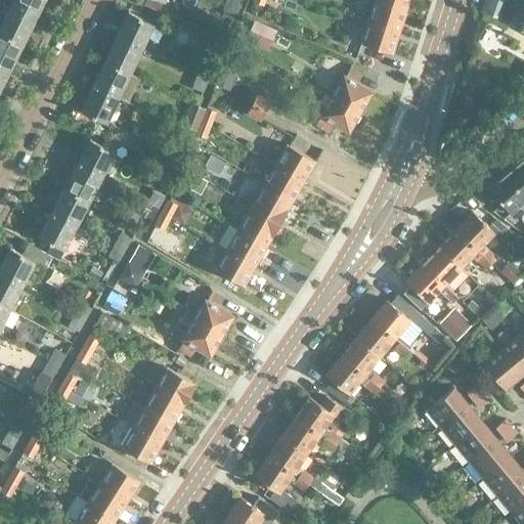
[(0,0),(0,3),(8,7),(34,19),(43,0),(0,0)]
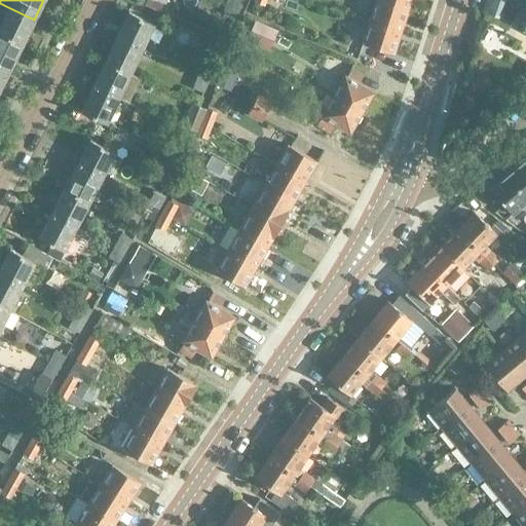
[(162,0),(145,0),(144,4),(158,10),(162,0)]
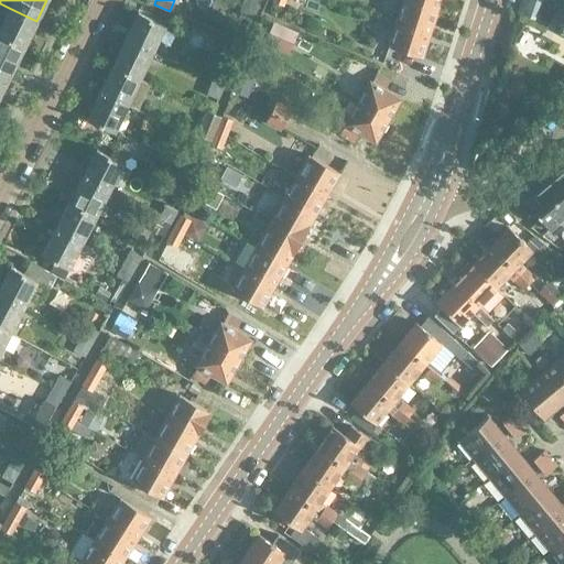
[(256,3),(248,0),(242,0),(239,10),(240,11),(238,17),(249,20),(251,15),(256,3)]
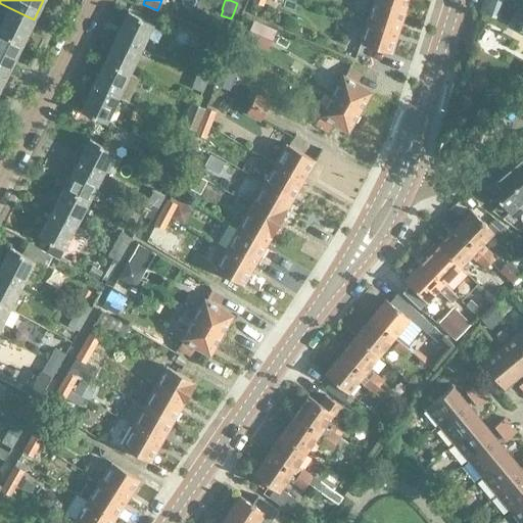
[(406,8),(379,0),(372,0),(367,19),(398,30),(406,8)]
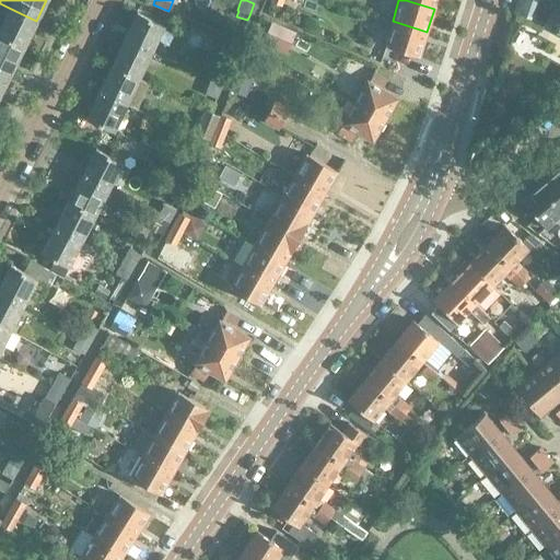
[(406,0),(434,9),(436,0),(406,0)]
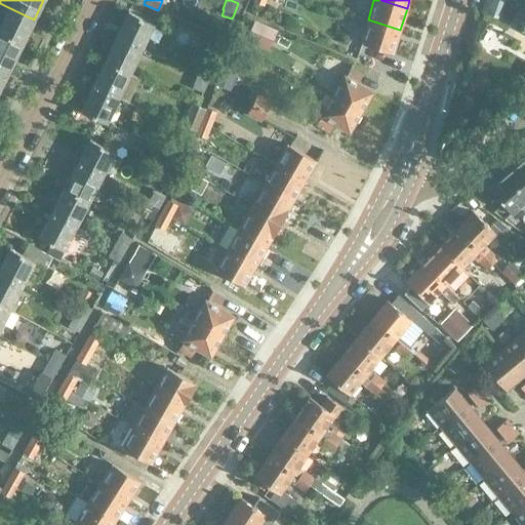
[(0,24),(0,33),(22,44),(34,19),(8,7),(0,24)]
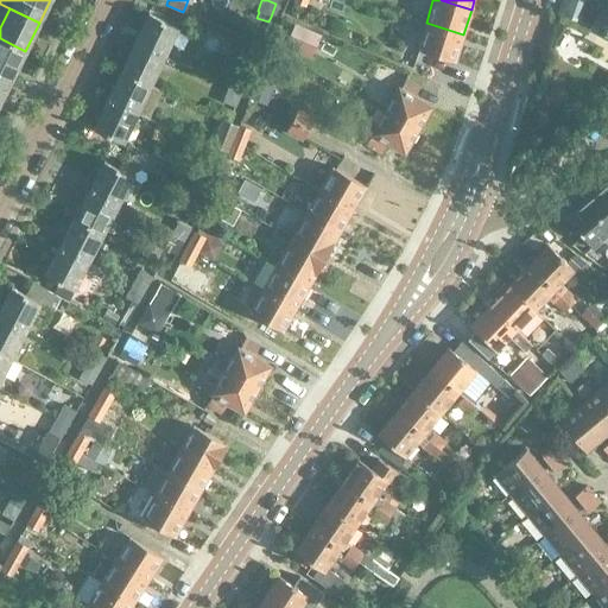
[(135,42),(165,56),(178,27),(164,20),(164,19),(149,12),(135,42)]
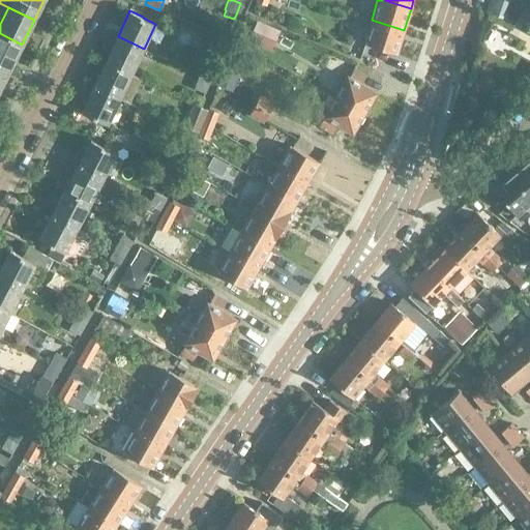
[(243,17),(240,27),(252,31),(255,21),(243,17)]
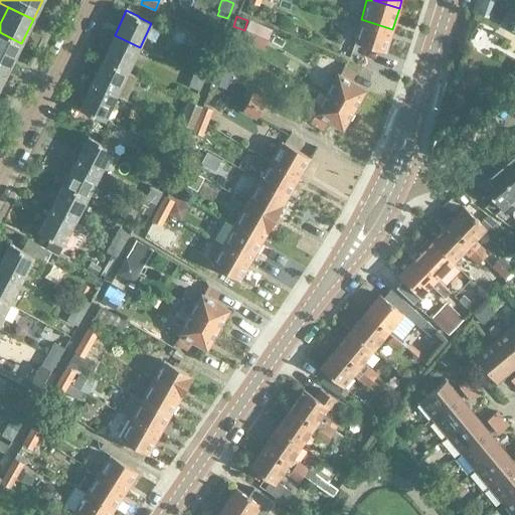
[(392,29),(361,19),(354,40),(385,51),(392,29)]
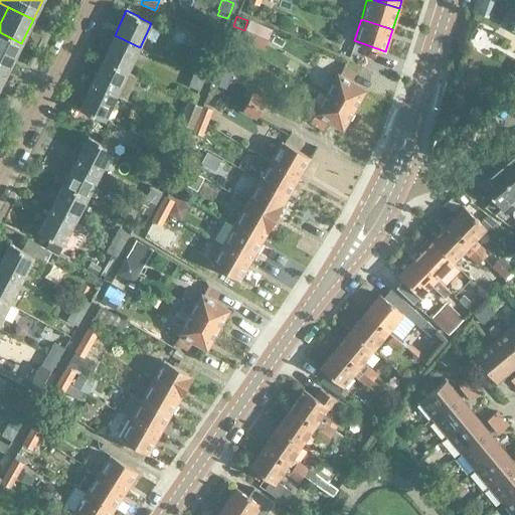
[(0,32),(0,62),(9,67),(21,43),(0,32)]
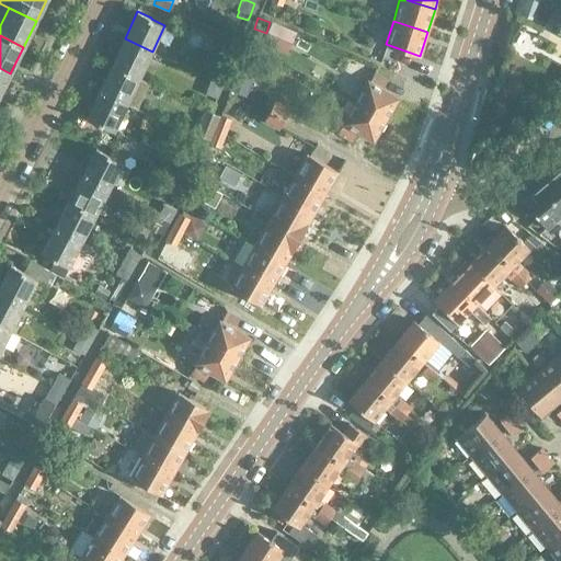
[(125,38),(112,65),(139,78),(152,52),(125,38)]
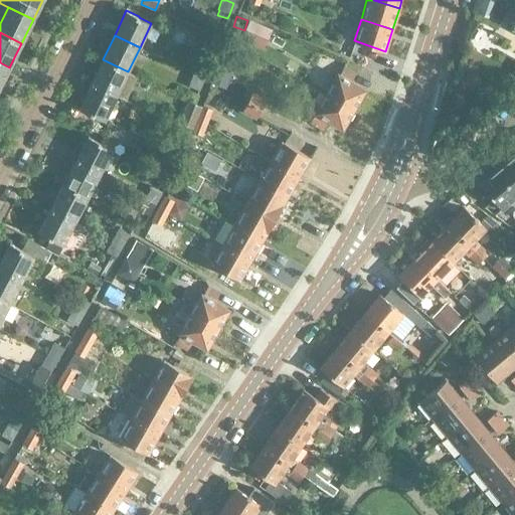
[(103,59),(91,83),(117,96),(128,71),(103,59)]
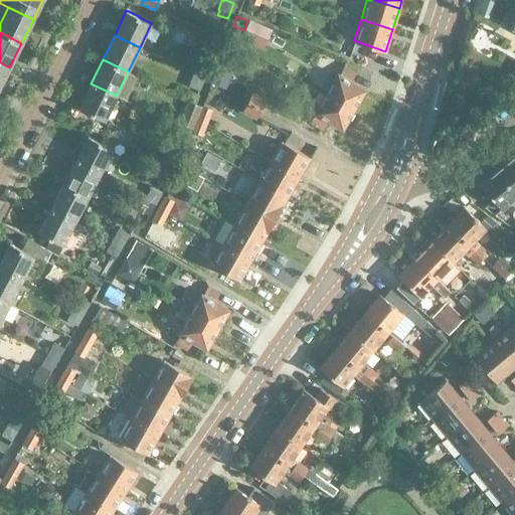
[(192,73),(204,77),(209,65),(197,60),(192,73)]
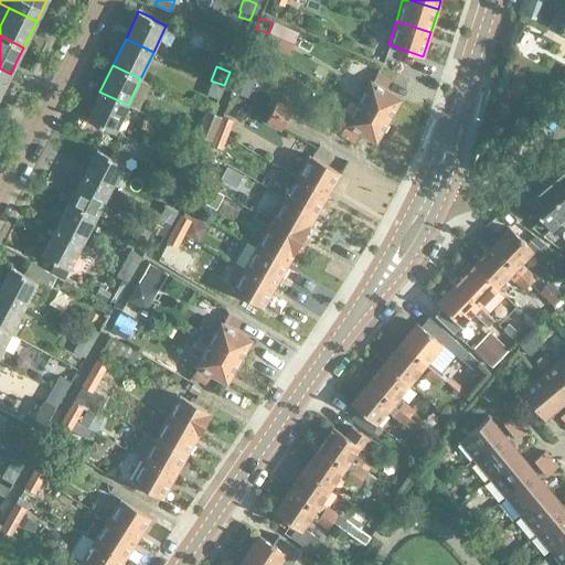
[(0,68),(0,95),(10,74),(0,68)]
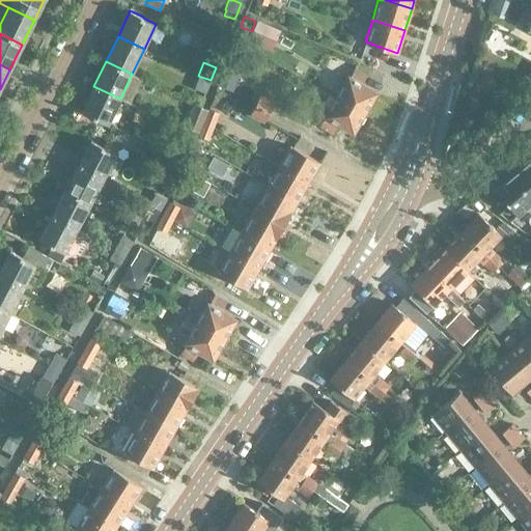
[(335,96),(365,113),(376,92),(361,83),(366,75),(354,68),(350,77),(347,76),(335,96)]
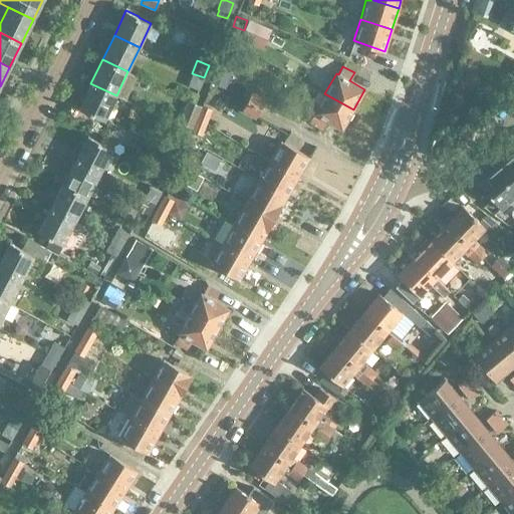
[(204,77),(192,73),(187,85),(199,90),(204,77)]
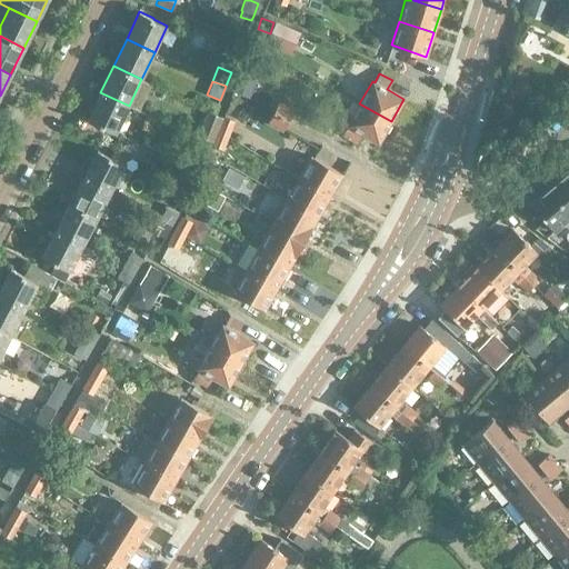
[(129,106),(100,92),(87,119),(102,127),(103,126),(116,132),(129,106)]
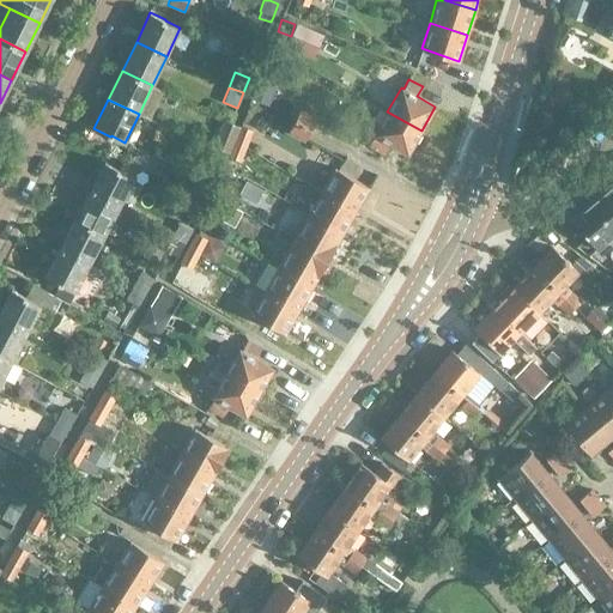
[(286,132),(304,141),(317,116),(301,107),(286,132)]
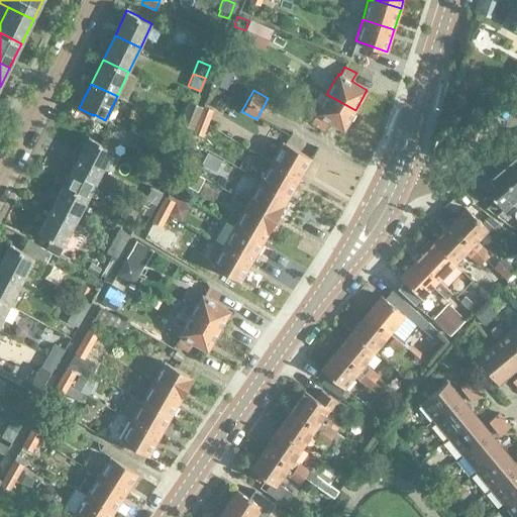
[(355,110),(326,94),(310,123),(323,130),(328,122),(343,130),(355,110)]
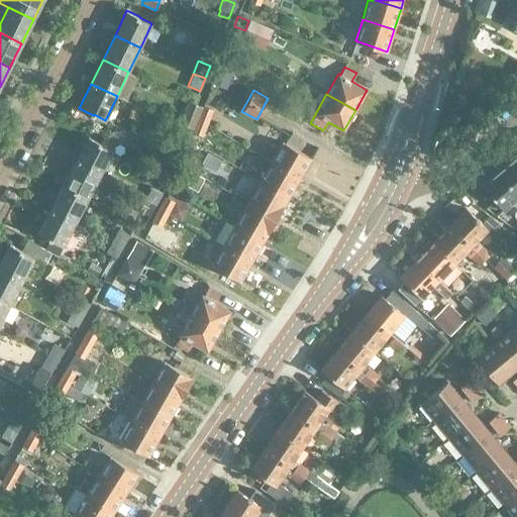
[(180,127),(192,132),(193,132),(197,119),(201,109),(189,105),(184,117),(180,127)]
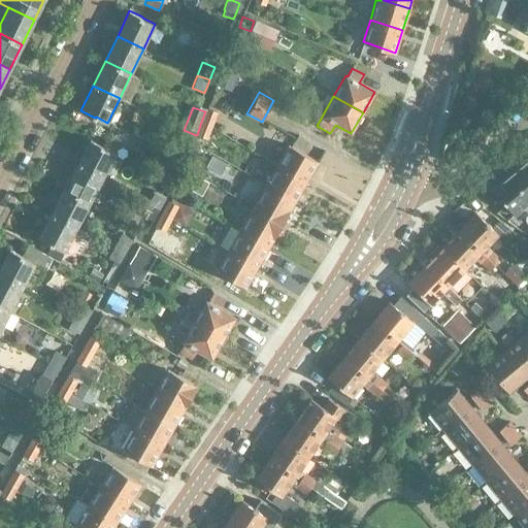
[(201,122),(211,126),(218,112),(206,108),(205,111),(201,122)]
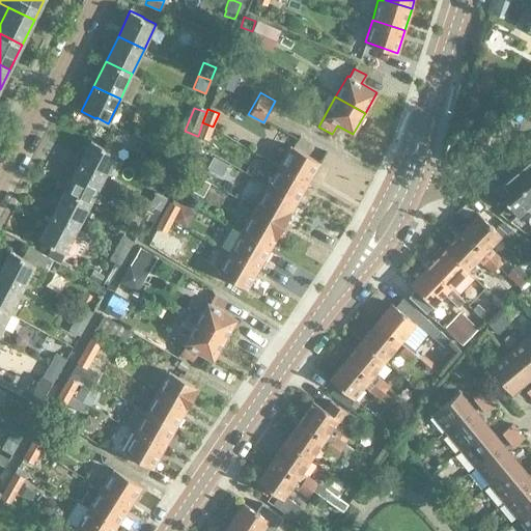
[(198,136),(207,140),(213,127),(202,122),(198,136)]
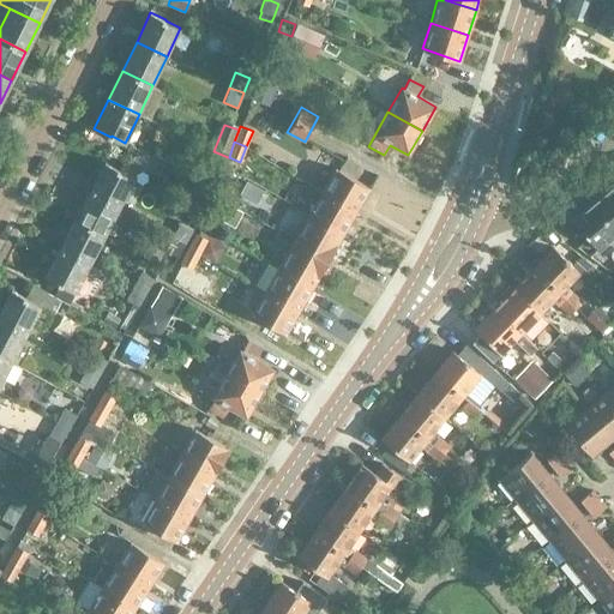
[(132,162),(160,175),(167,160),(139,146),(132,162)]
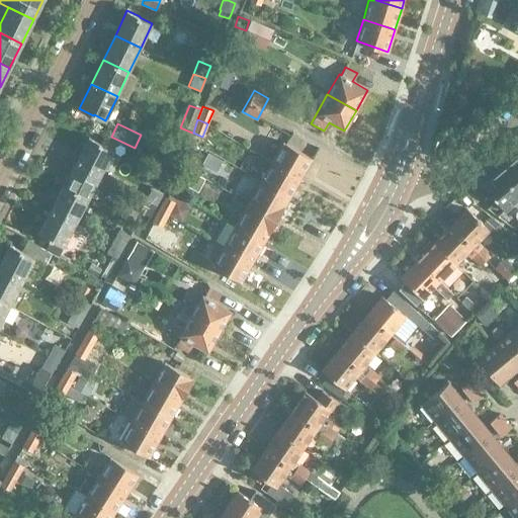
[(192,133),(180,127),(176,139),(188,144),(192,133)]
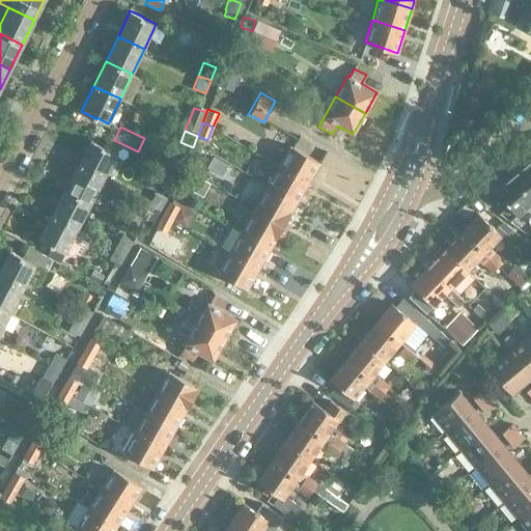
[(78,166),(103,178),(115,156),(103,148),(104,147),(90,140),(78,166)]
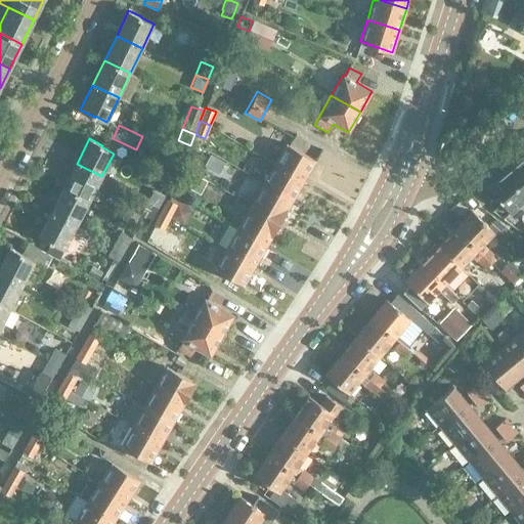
[(274,165),(303,181),(315,161),(287,144),(275,164),(274,165)]
